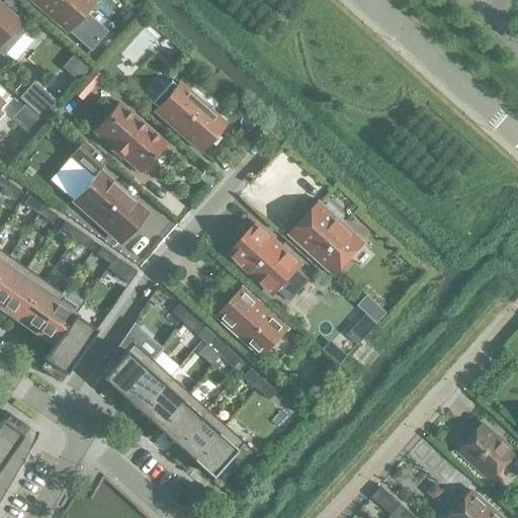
[(91,0),(30,0),(66,31),(68,29),(89,50),(105,31),(84,12),(93,1),(91,0)]
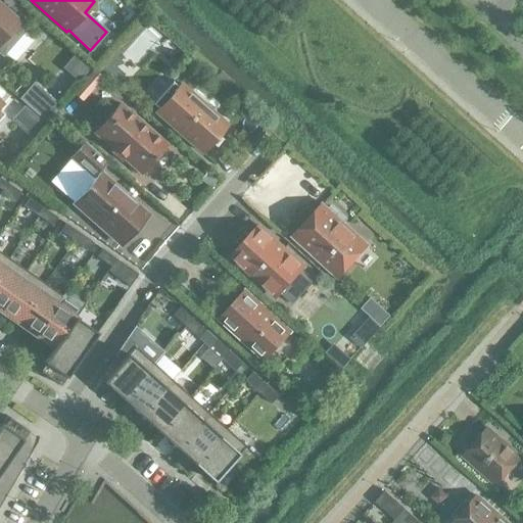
[(0,4),(0,53),(2,56),(27,28),(0,4)]
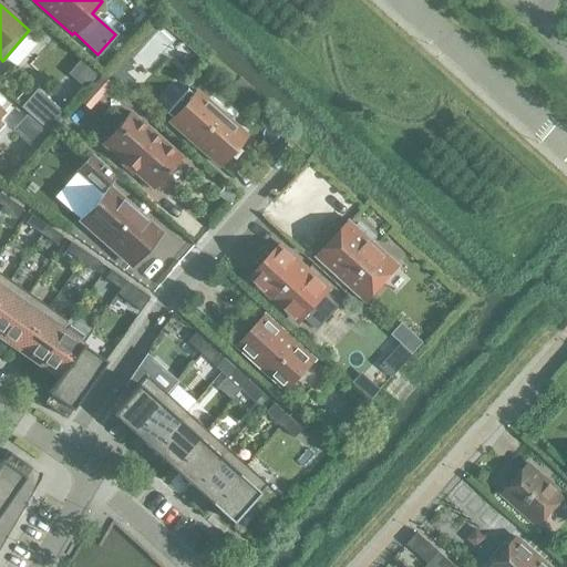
[(83,58),(68,73),(84,88),(99,72),(83,58)]
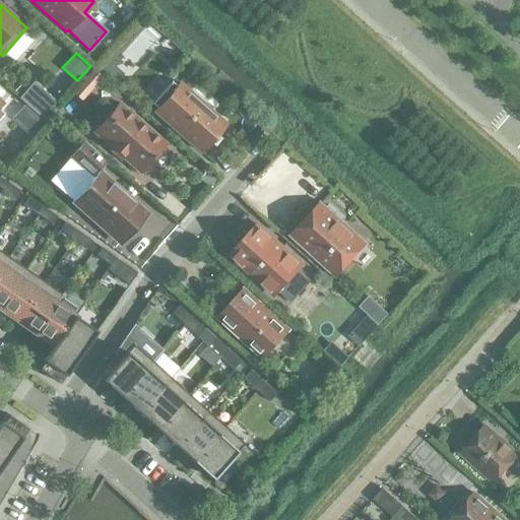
[(102,77),(93,70),(86,78),(94,85),(102,77)]
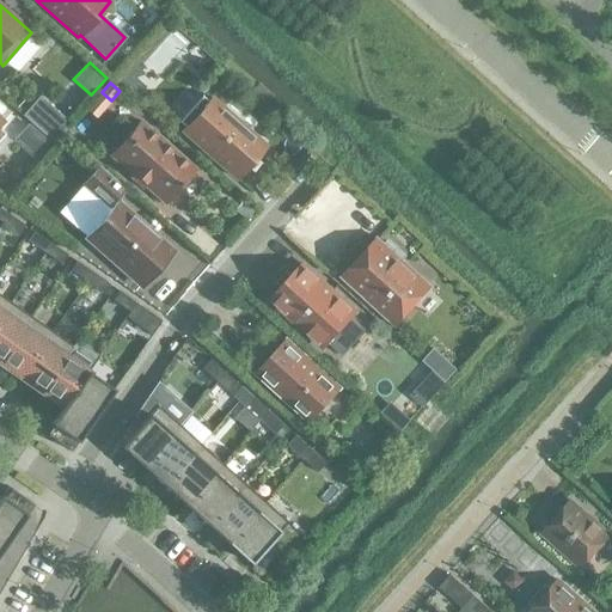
[(68,122),(40,97),(24,115),(53,140),(68,122)]
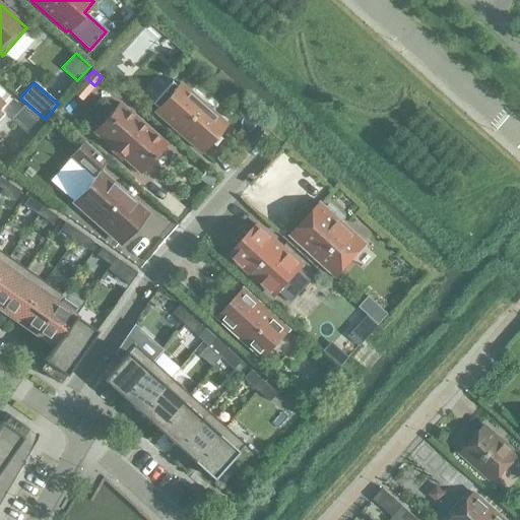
[(172,83),(153,103),(158,108),(155,112),(200,151),(225,123),(180,83),(177,87),(172,83)]
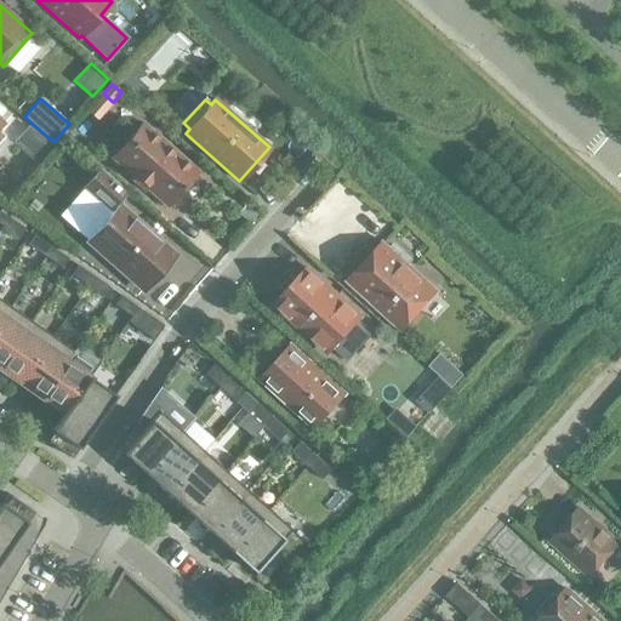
[(198,171),(143,123),(113,158),(167,206),(198,171)]
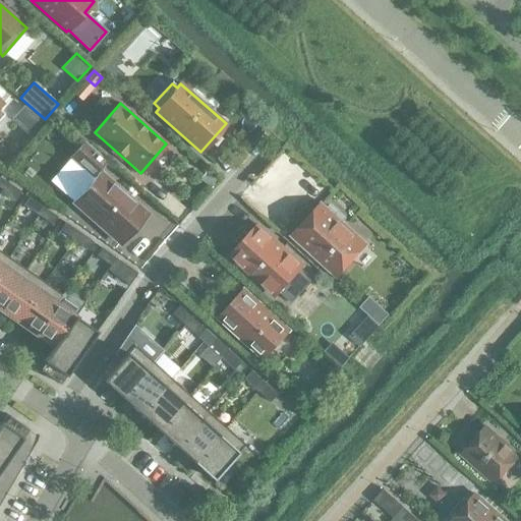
[(43,121),(24,105),(13,117),(32,133),(43,121)]
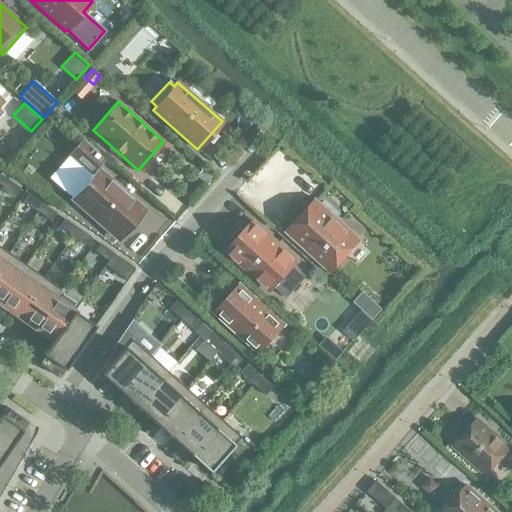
[(103,158),(94,151),(82,140),(71,152),(94,172),(71,198),(118,239),(143,210),(95,167),(103,158)]
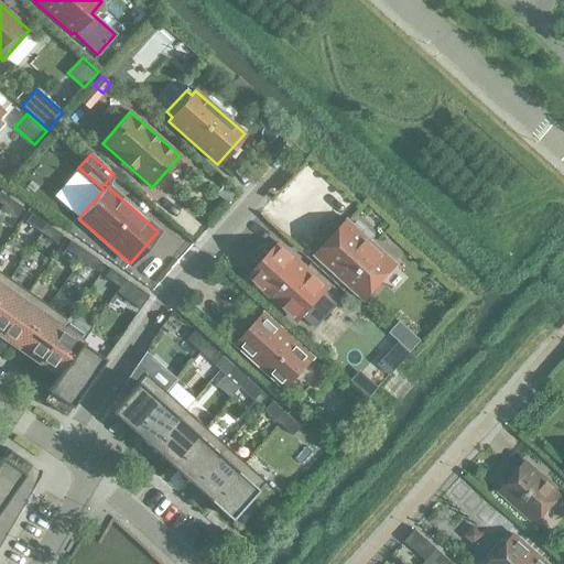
[(224,186),(216,194),(228,204),(235,196),(224,186)]
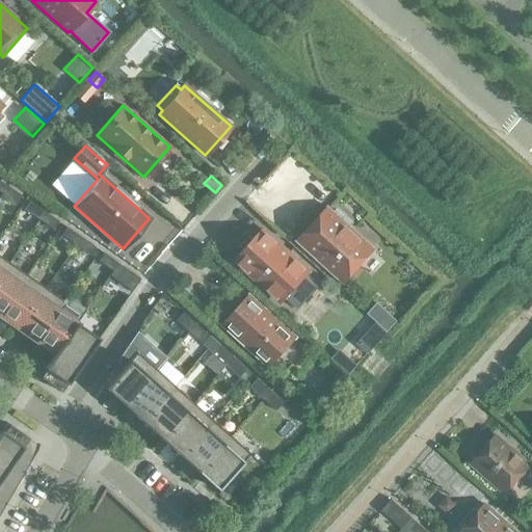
[(16,204),(22,195),(7,186),(2,193),(16,204)]
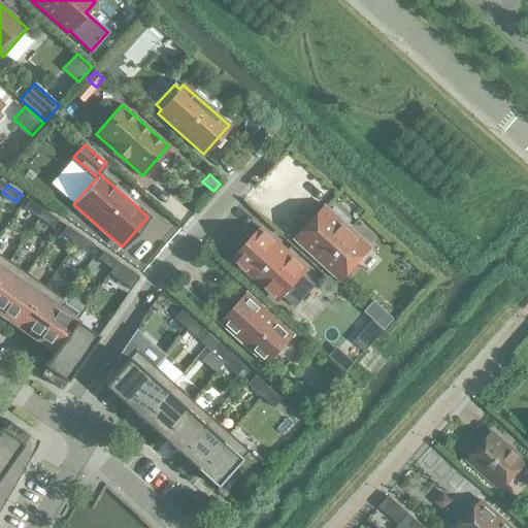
[(44,209),(30,200),(24,207),(38,218),(44,209)]
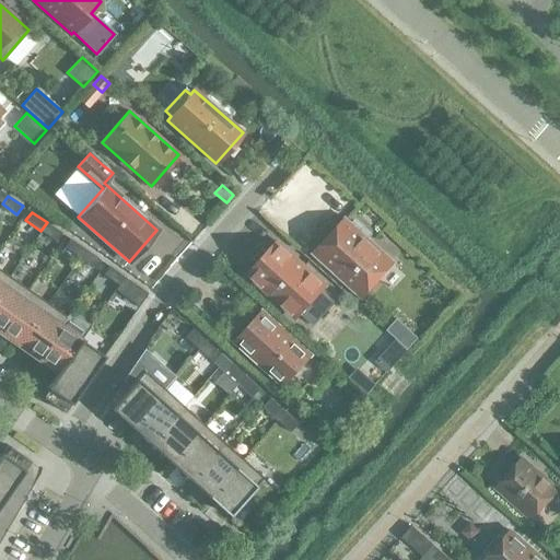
[(351,226),(343,220),(314,252),(363,296),(393,264),(388,260),(386,257),(383,254),(380,252),(364,238),(369,233),(356,222),(351,226)]
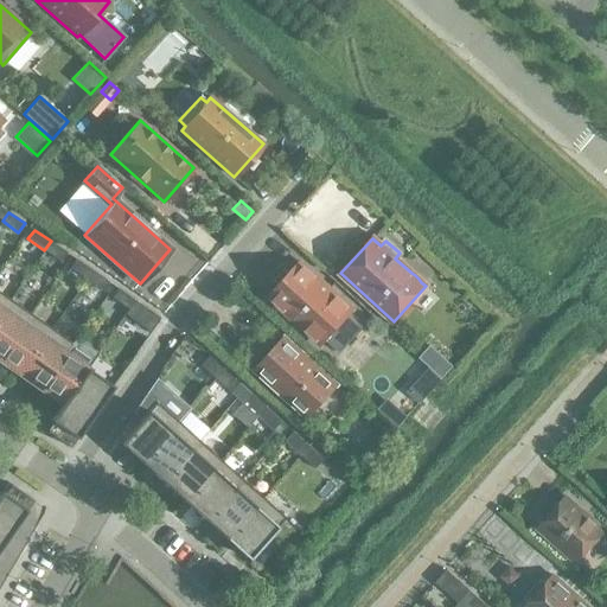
[(61,261),(66,253),(51,241),(44,250),(61,261)]
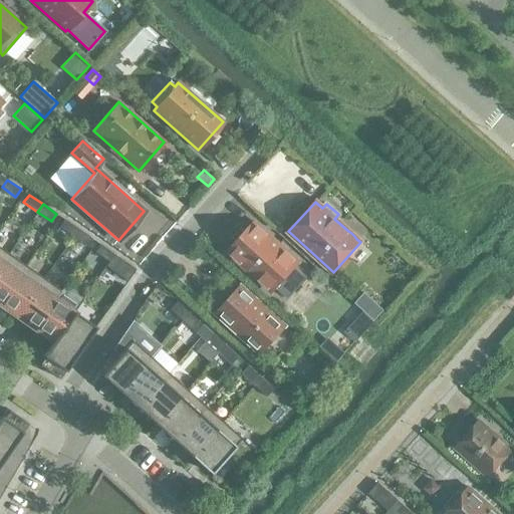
[(78,229),(64,219),(59,227),(73,237),(78,229)]
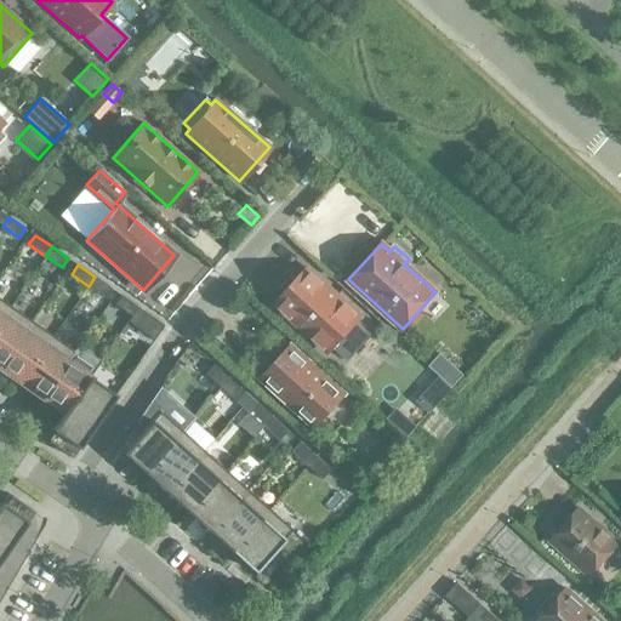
[(360,317),(307,268),(295,280),(290,275),(281,286),(288,291),(275,305),(328,353),(332,347),(347,360),(370,335),(357,322),(360,317)]
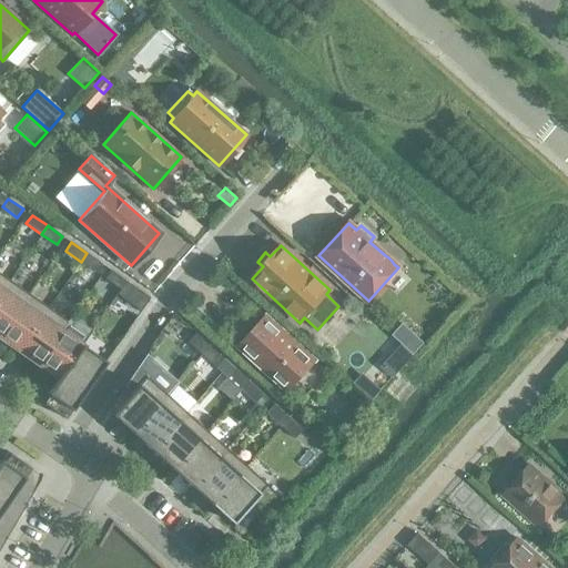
[(101,264),(87,253),(81,262),(95,272),(101,264)]
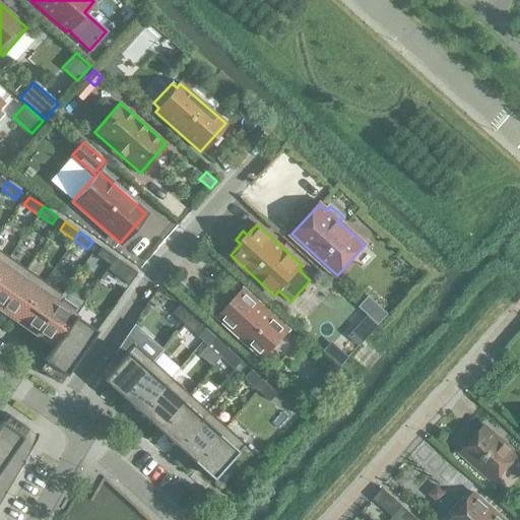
[(115,257),(101,247),(95,255),(110,265),(115,257)]
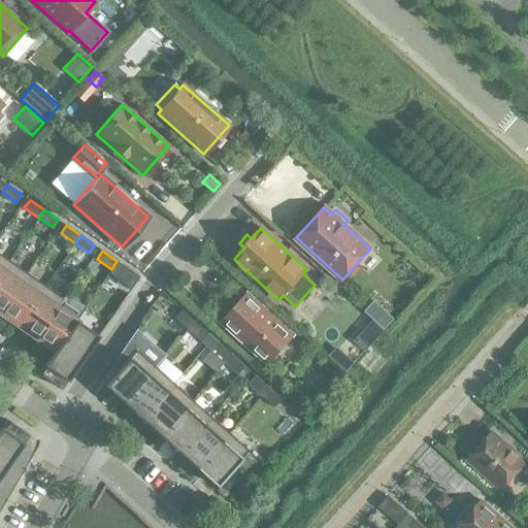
[(0,272),(8,260),(0,254),(0,272)]
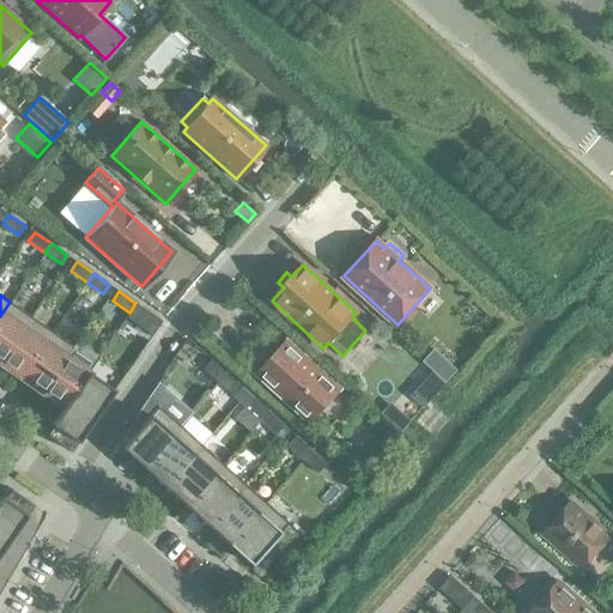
[(0,360),(31,317),(10,302),(0,316),(0,360)]
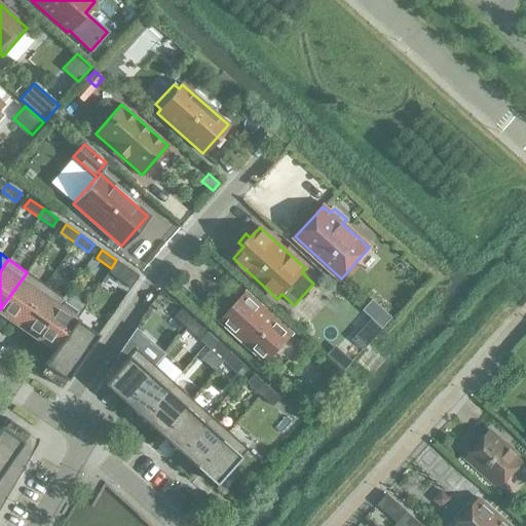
[(139,275),(116,260),(111,268),(108,273),(129,288),(139,275)]
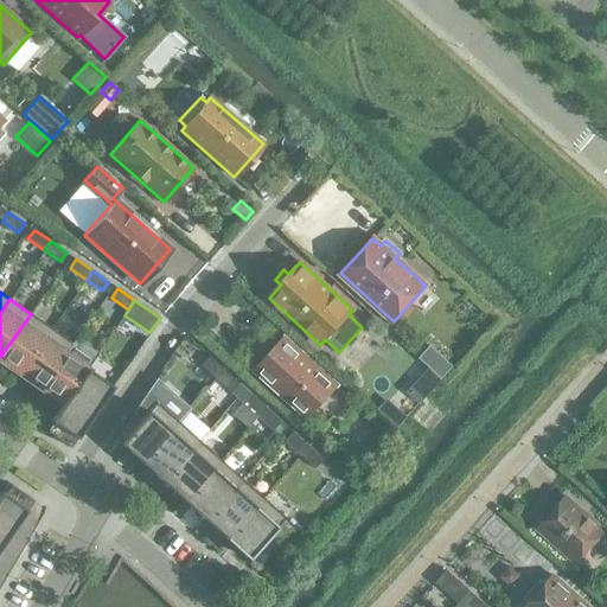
[(0,359),(20,374),(52,328),(31,314),(0,357),(0,359)]
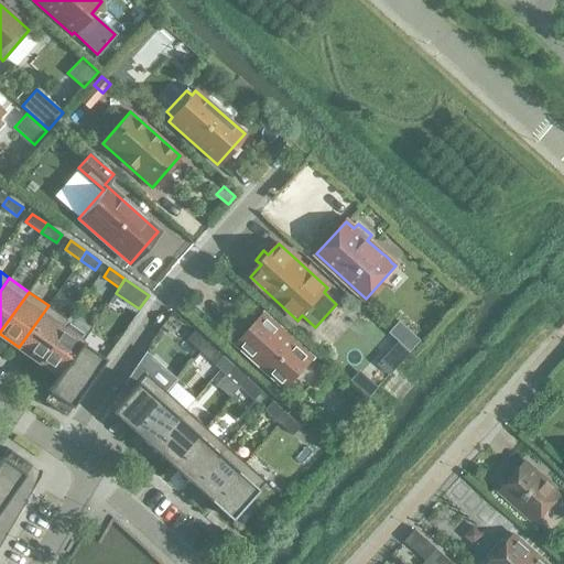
[(39,361),(68,318),(49,305),(19,347),(39,361)]
